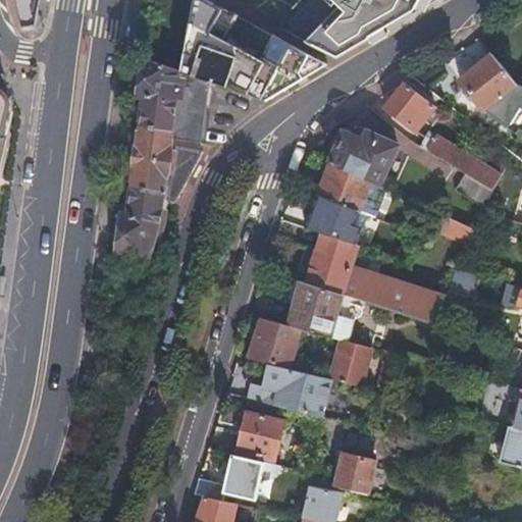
[(229,11),(207,0),(194,0),(180,69),(197,75),(206,58),(229,11)]
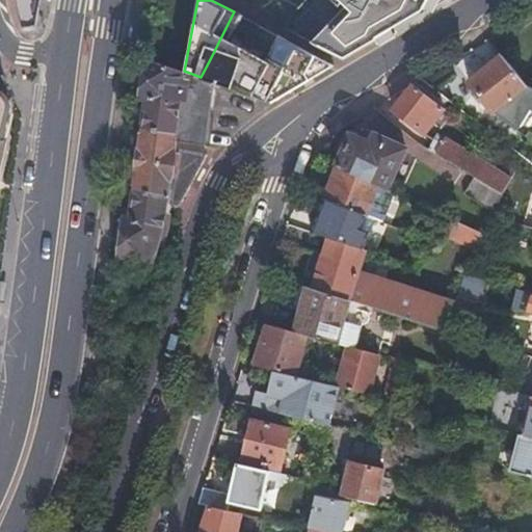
[(441,1),(443,0),(343,0),(347,4),(337,15),(339,17),(333,28),(327,24),(312,41),(344,58),(403,23),(422,12),(441,1)]
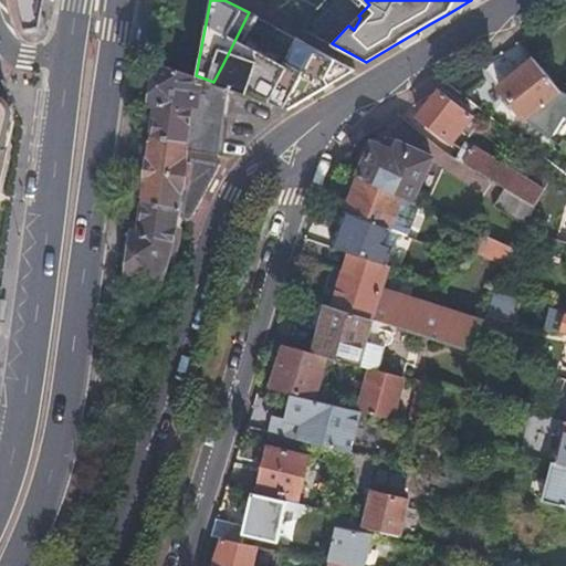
[(291,17),(302,21),(312,11),(297,4),(291,17)]
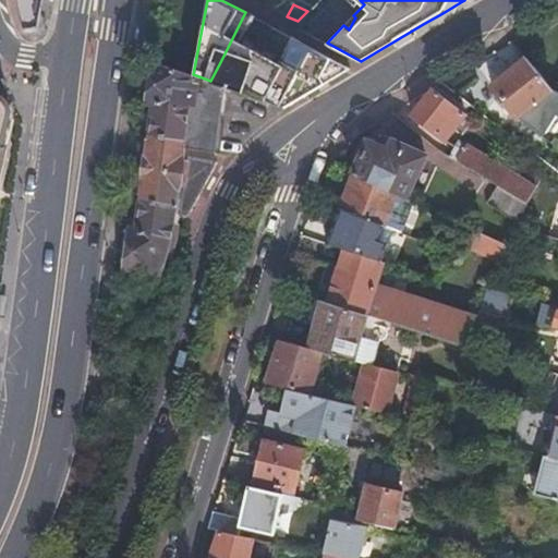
[(220,62),(210,81),(223,85),(225,84),(284,105),(292,100),(315,86),(339,73),(350,67),(245,12),(220,62)]
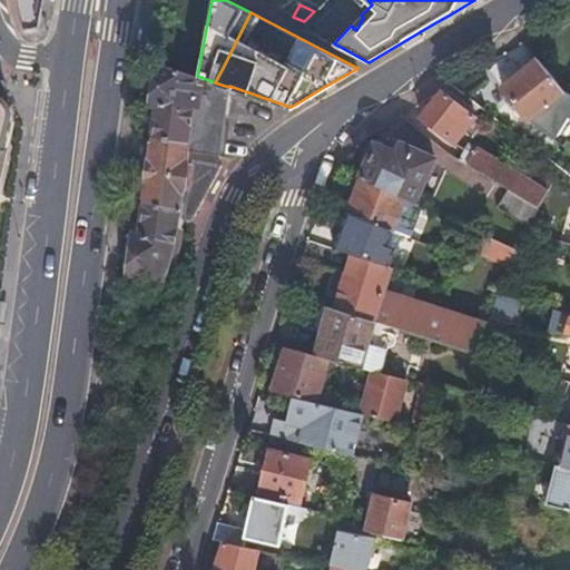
[(363,18),(361,16),(351,26),(356,30),(363,18)]
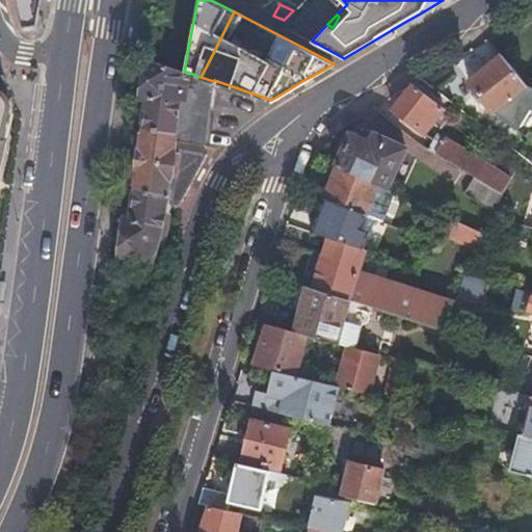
[(482,43),(456,63),(463,73),(489,51),(482,43)]
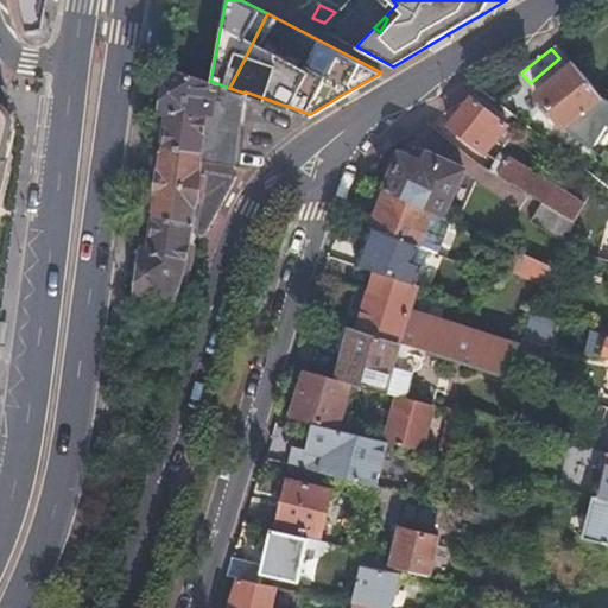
[(607,96),(602,94),(575,59),(537,88),(564,124),(602,153),(606,149),(607,150),(607,96)]
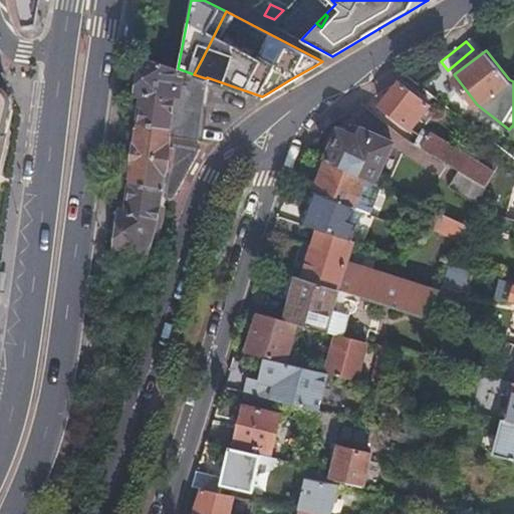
[(112,248),(154,253),(170,197),(175,188),(194,156),(195,154),(196,149),(172,143),(169,159),(165,158),(168,137),(197,141),(199,123),(203,99),(206,78),(194,74),(178,68),(140,55),(135,92),(139,93),(122,210),(117,210),(112,248)]
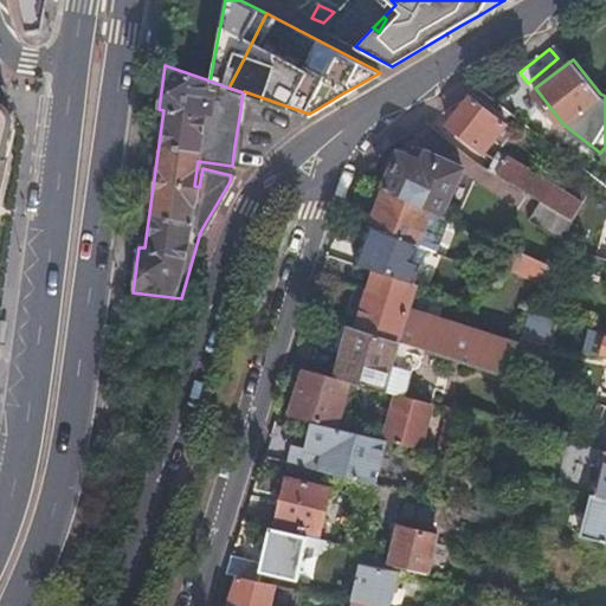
[(469,96),(450,123),(484,150),(507,120),(474,94),(469,96)]
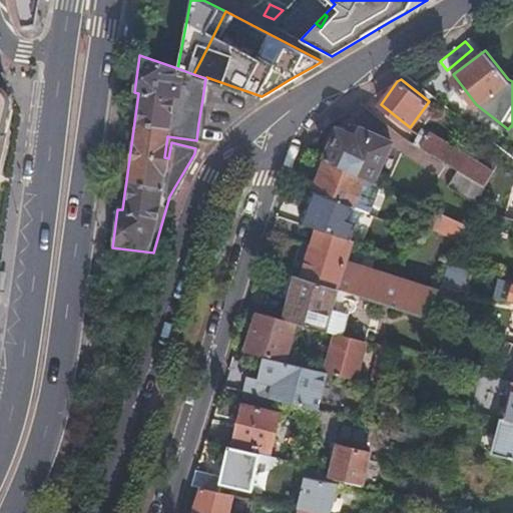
[(0,158),(6,133),(2,132),(9,101),(0,90),(0,158)]
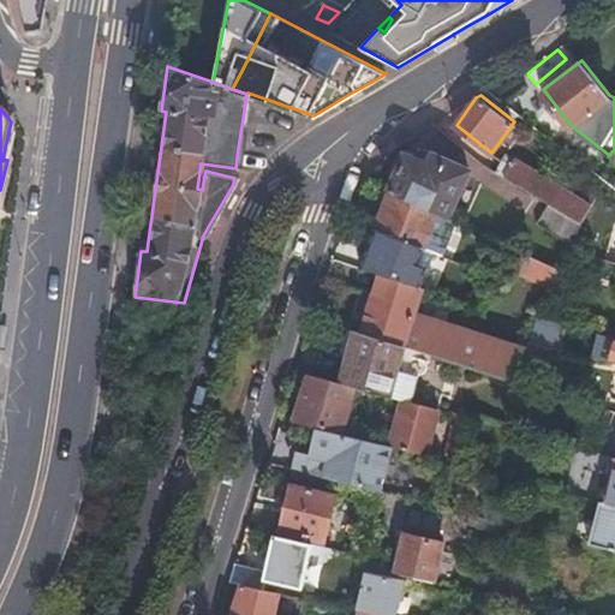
[(436,212),(446,216),(467,169),(434,154),(428,163),(405,153),(388,190),(389,190),(436,212)]
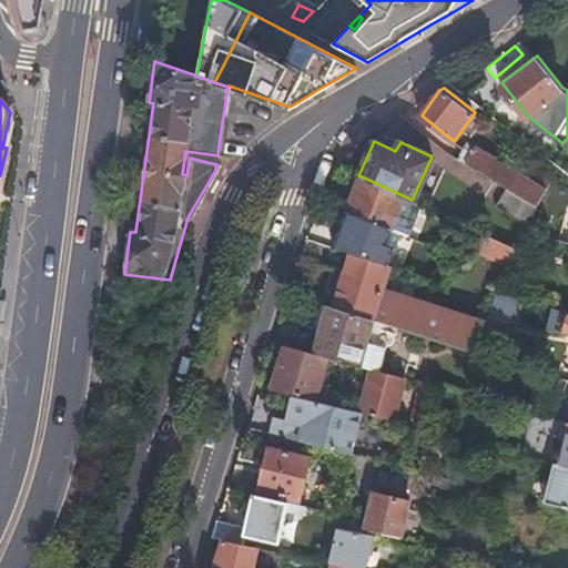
[(507,188),(537,205),(547,190),(476,145),(470,154),(463,149),(457,159),(507,188)]
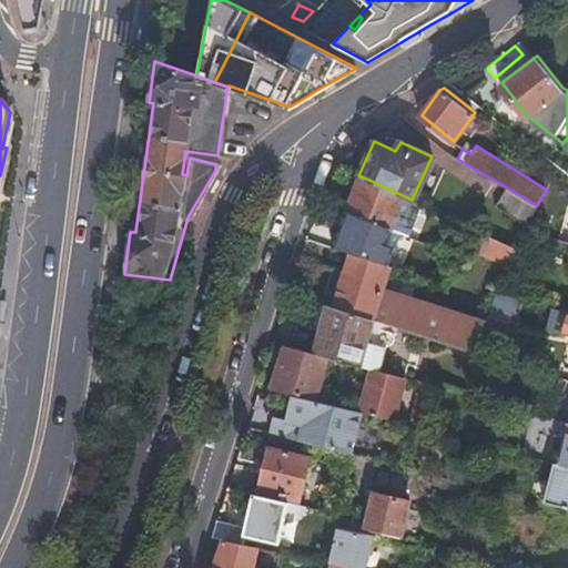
[(346,211),(391,229),(403,195),(359,175),(346,211)]
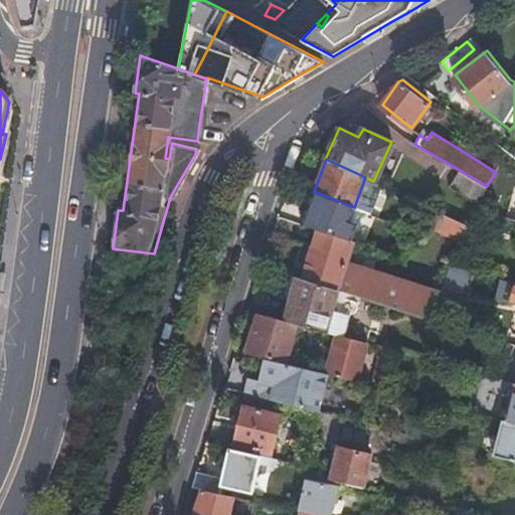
[(451,187),(478,203),(487,186),(460,170),(451,187)]
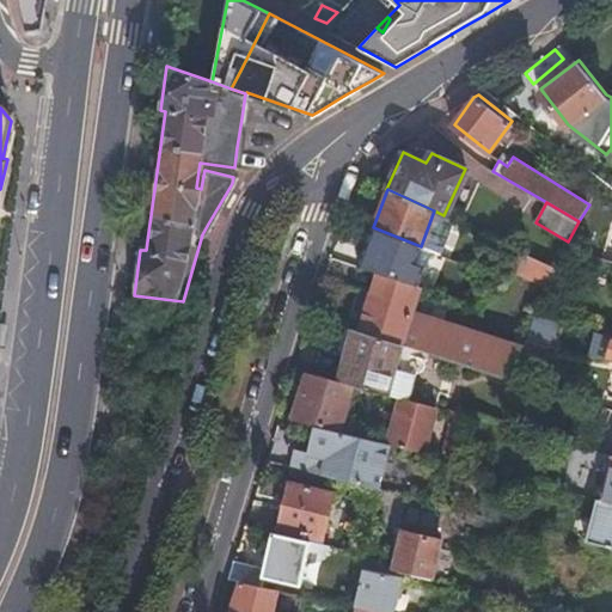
[(415,261),(421,246),(373,227),(357,265),(379,271),(417,283),(424,265),(415,261)]
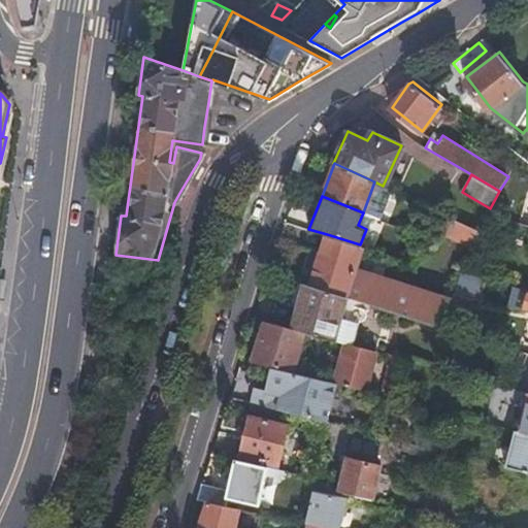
[(441,212),(430,238),(429,241),(444,248),(451,235),(472,245),(480,230),(441,212)]
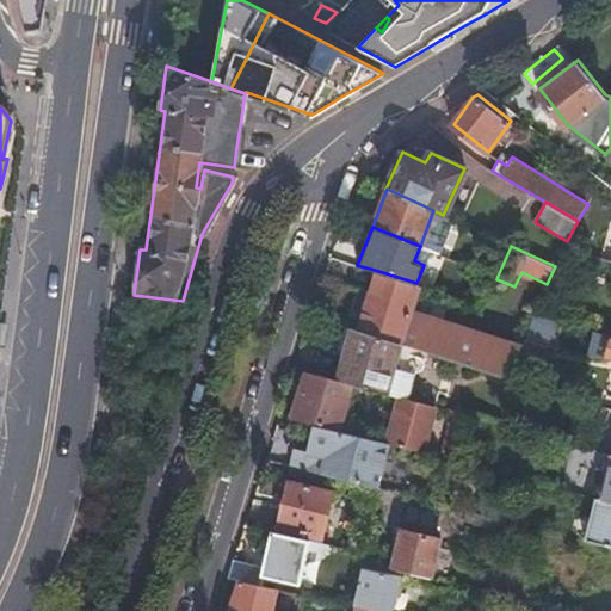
[(409,310),(418,284),(417,283),(378,271),(359,329),(400,343),(510,376),(520,347),(409,310)]
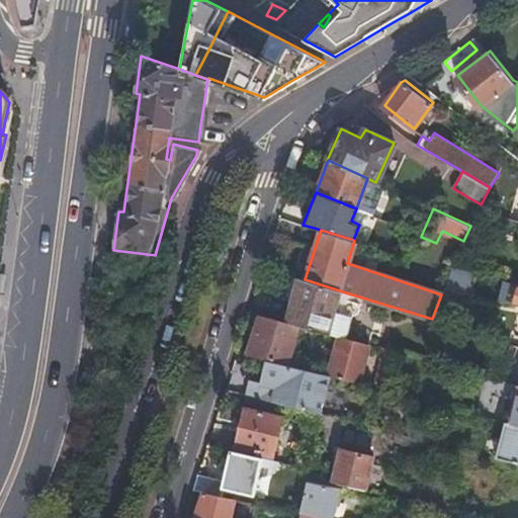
[(470,271),(453,267),(448,286),(465,291),(470,271)]
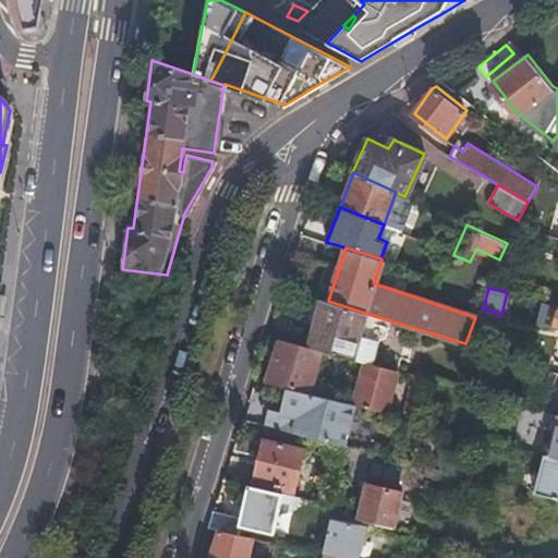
[(365,313),(328,301),(323,300),(311,348),(324,351),(353,359),(365,313)]
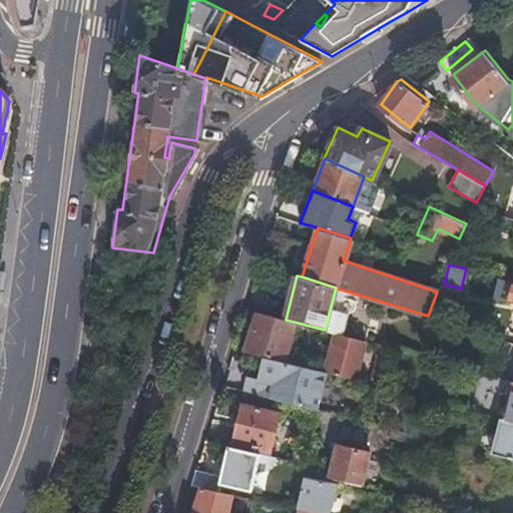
[(440,285),(437,292),(428,316),(445,322),(457,289),(440,285)]
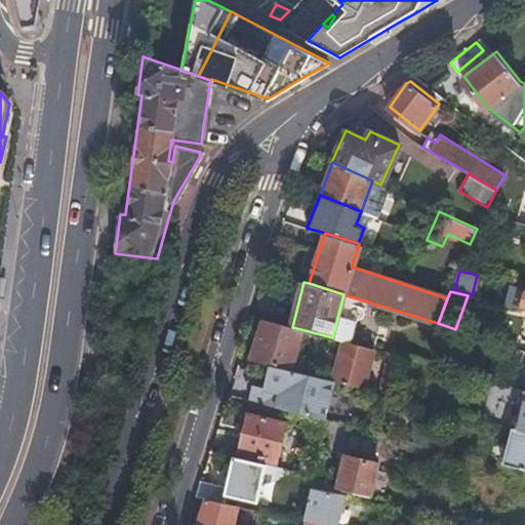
[(293,369),(305,330),(292,327),(261,319),(250,357),(266,361),(268,362),(293,369)]
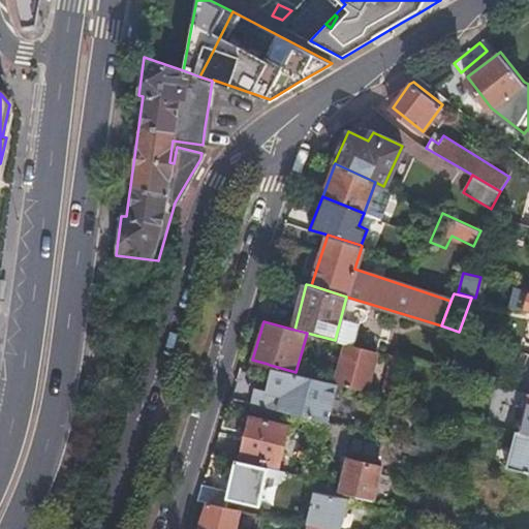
[(376,351),(347,343),(336,382),(366,391),(376,351)]
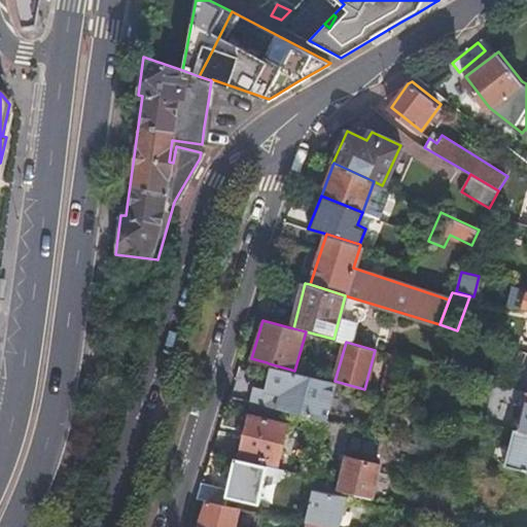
[(325,420),(336,382),(294,371),(269,363),(267,362),(266,364),(271,365),(265,387),(253,384),(249,400),(325,420)]
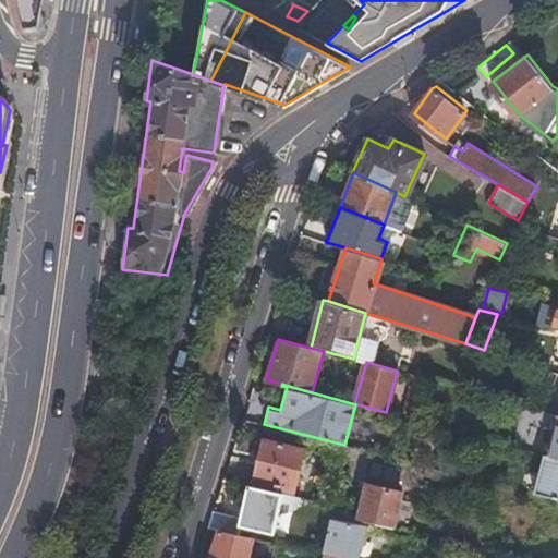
[(547,455),(557,457),(557,419),(554,437),(552,438),(547,455)]
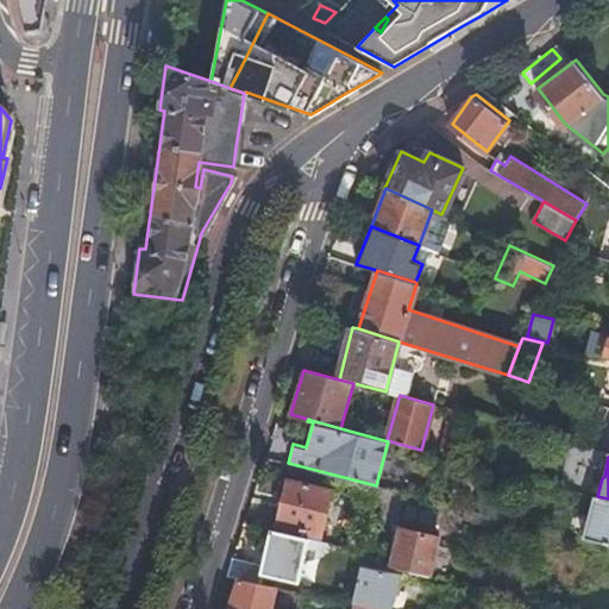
[(333,487),(289,476),(277,523),(321,534),(333,487)]
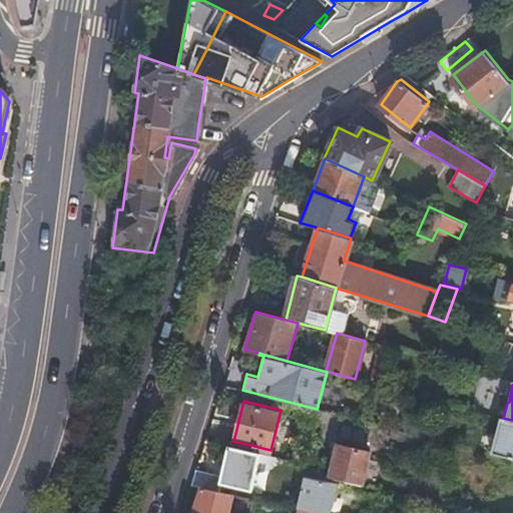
[(501,418),(492,454),(512,458),(512,420),(503,418),(501,418)]
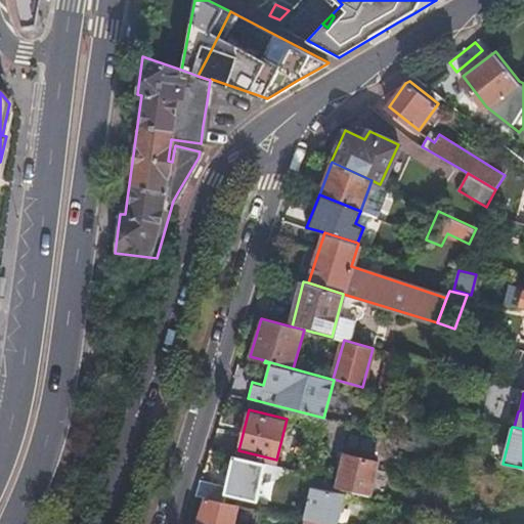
[(357,434),(354,448),(381,454),(385,442),(357,434)]
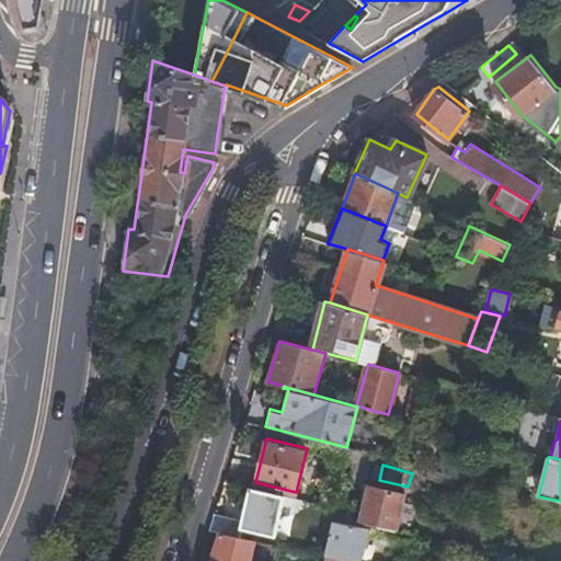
[(334,513),(332,522),(356,527),(361,521),(396,529),(404,494),(369,484),(361,519),(334,513)]
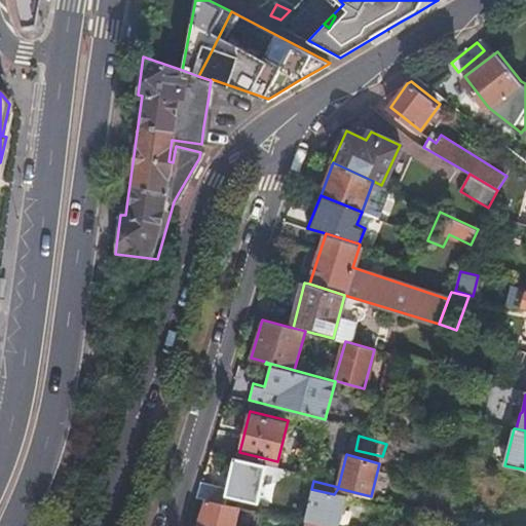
[(201,481),(196,497),(207,499),(224,503),(226,494),(259,501),(268,464),(234,457),(227,486),(201,481)]
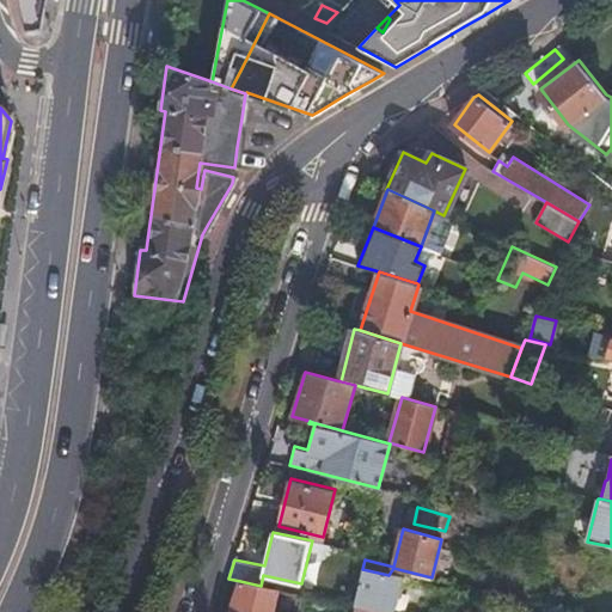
[(362,569),(354,605),(384,611),(391,611),(401,577),(389,575),(362,569)]
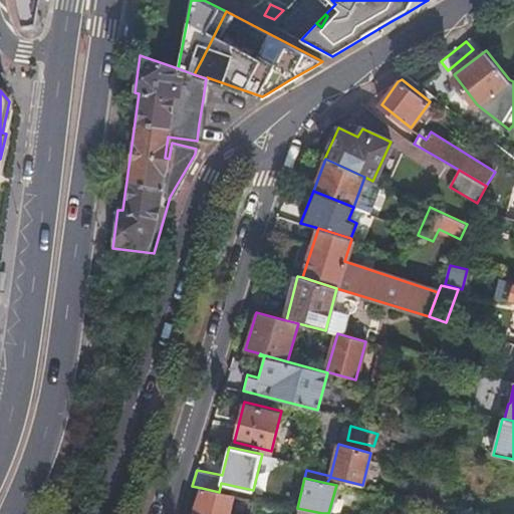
[(202,488),(193,513),(229,513),(234,495),(219,492),(202,488)]
